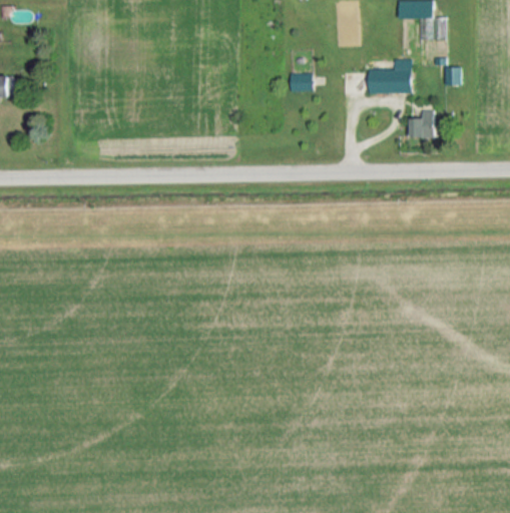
[(441,39),(441,18),(431,18),(431,0),(397,0),(397,18),(429,18),(429,39),(441,39)]
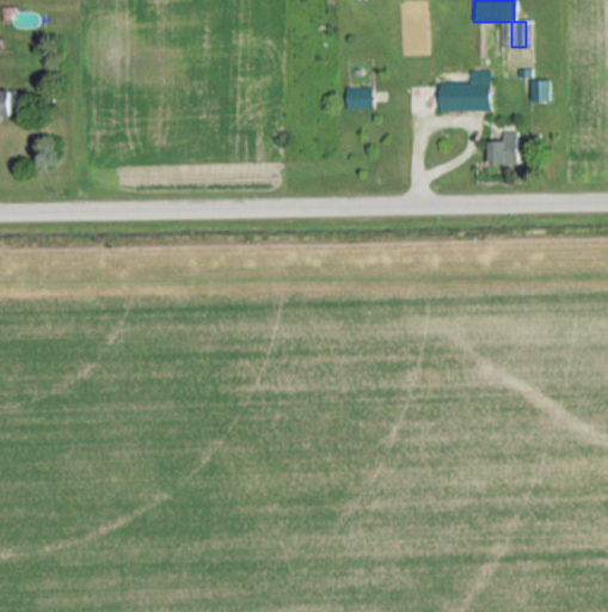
[(489,110),(487,72),(466,72),(467,83),(437,83),(438,112),(489,110)]
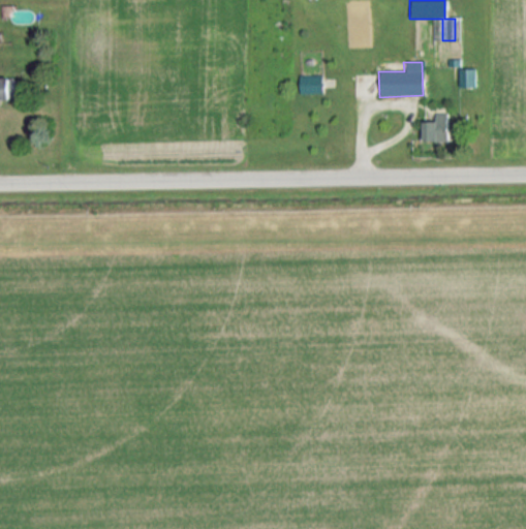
[(457,69),(457,87),(473,87),(473,69),(457,69)]
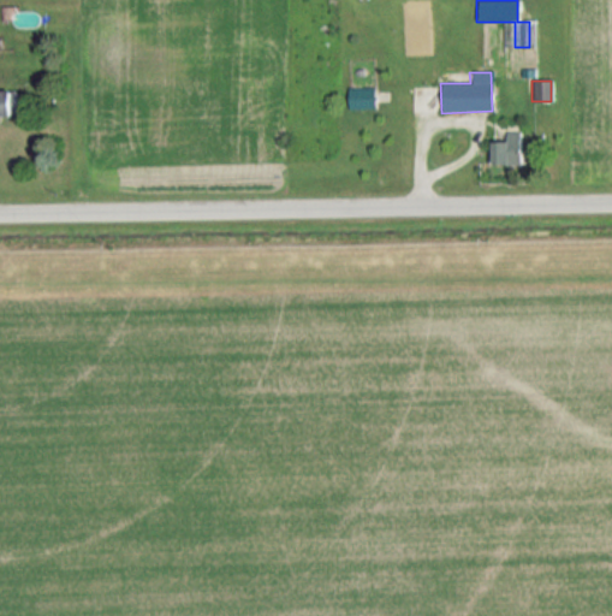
[(372,88),(344,88),(345,110),(372,110),(372,88)]
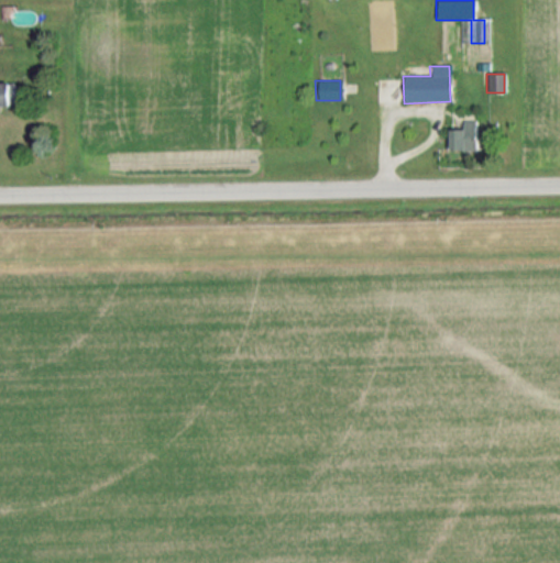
[(0,106),(12,107),(12,83),(0,83),(0,106)]
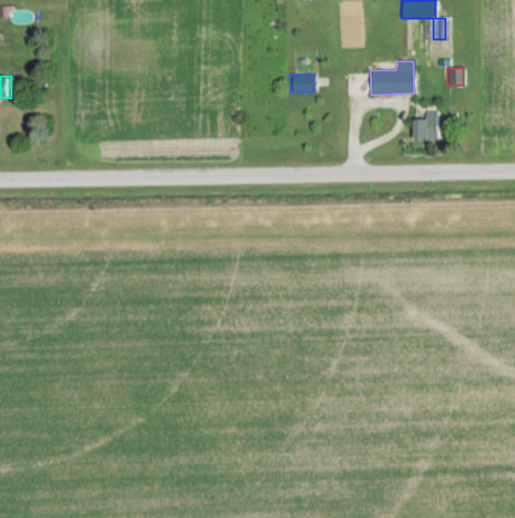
[(413,140),(436,141),(437,111),(423,111),(423,119),(413,119),(413,140)]
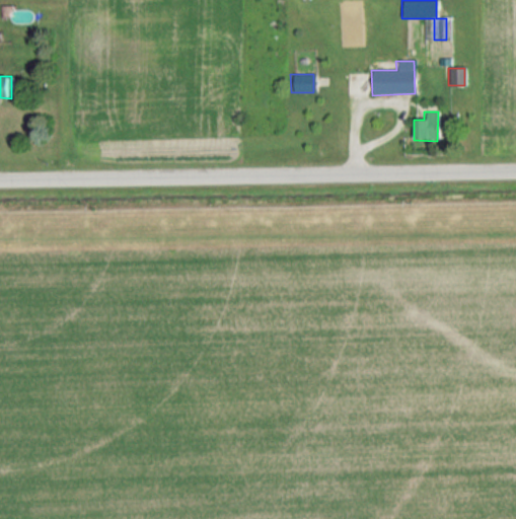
All buildings are outlined.
